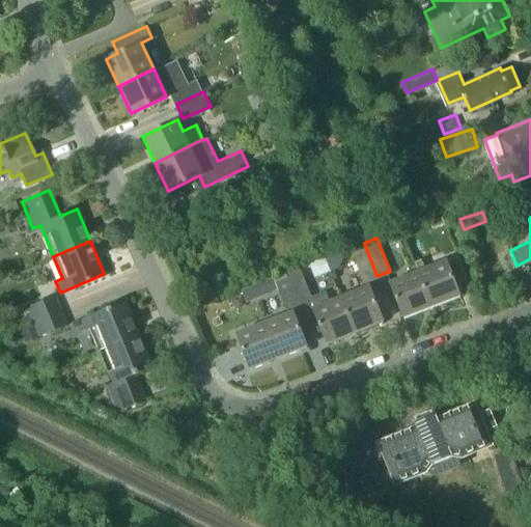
[(364,243),(351,248),(364,281),(376,276),(364,243)]
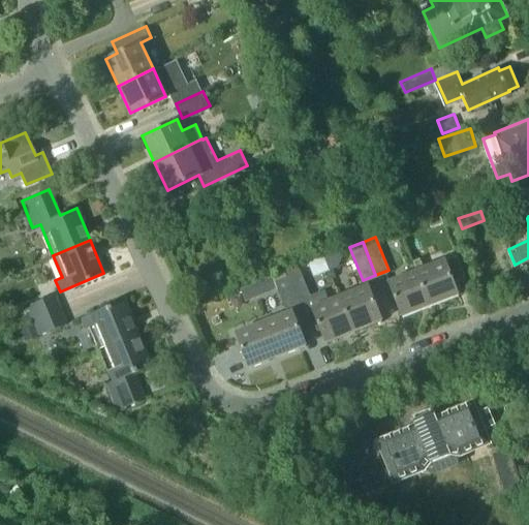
[(457,254),(444,259),(454,281),(466,277),(457,254)]
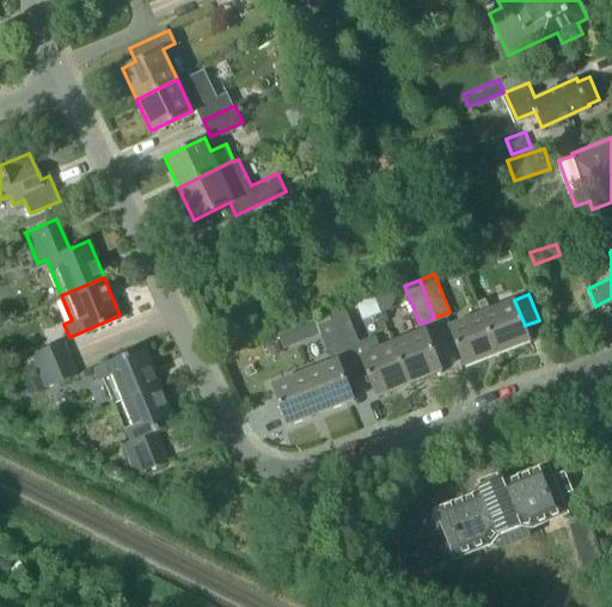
[(483,312),(482,313),(499,355),(531,342),(525,325),(514,300),(491,308),(485,295),(477,299),(483,312)]
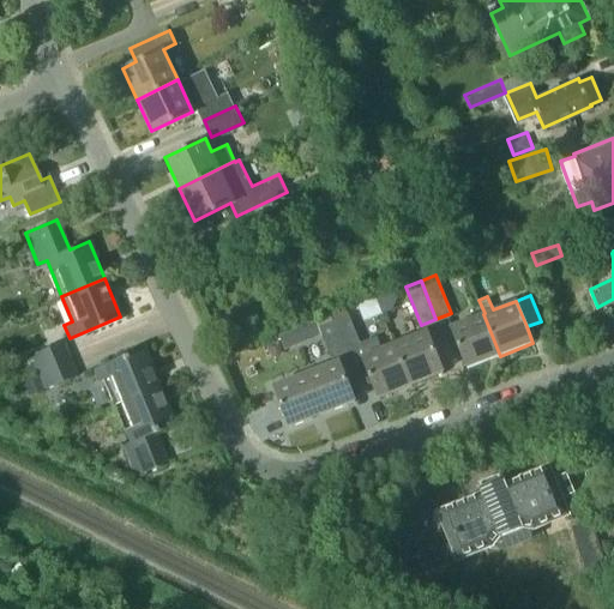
[(379,398),(411,385),(395,342),(363,354),(348,313),(335,319),(353,365),(363,360),(379,398)]
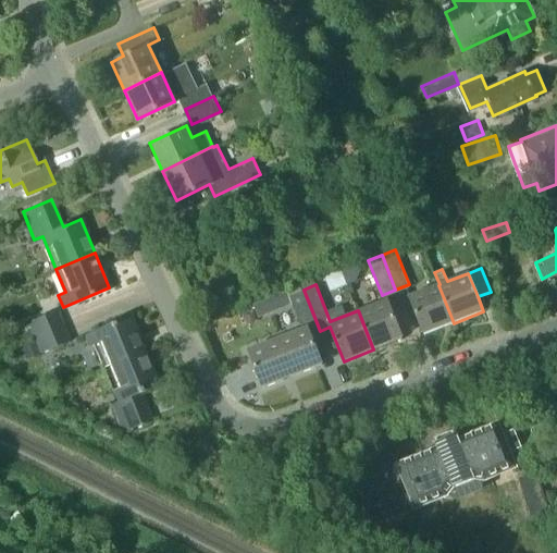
[(425,334),(454,323),(438,285),(410,296),(425,334)]
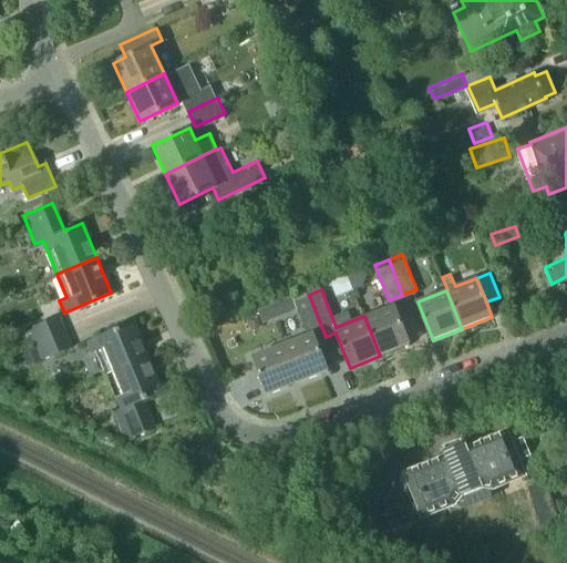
[(326,337),(309,295),(294,300),(307,334),(253,356),(267,393),(327,369),(316,340),(326,337)]
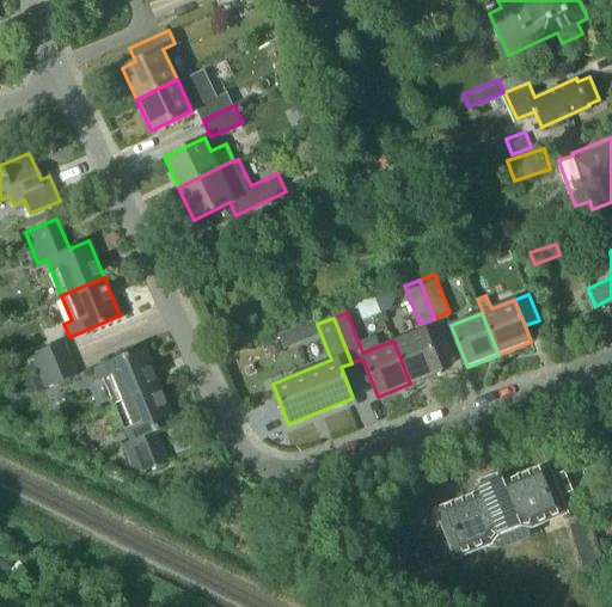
[(279,331),(285,345),(303,338),(297,324),(279,331)]
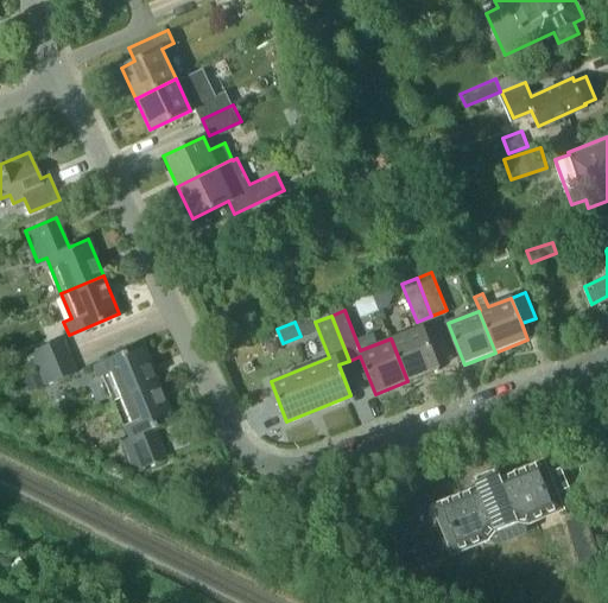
[(391,338),(407,381),(438,368),(422,327),(391,338)]
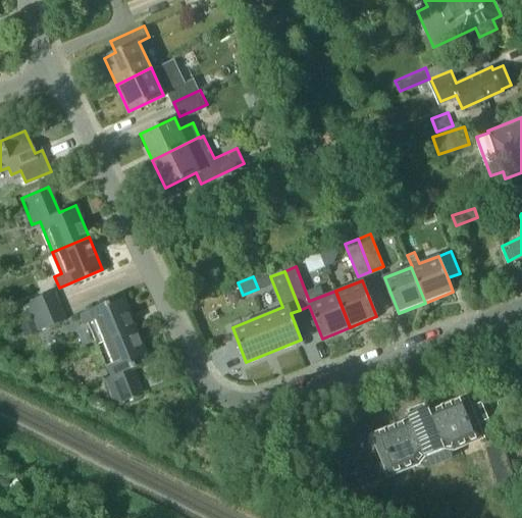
[(53,289),(25,300),(27,302),(32,315),(59,303),(53,289)]
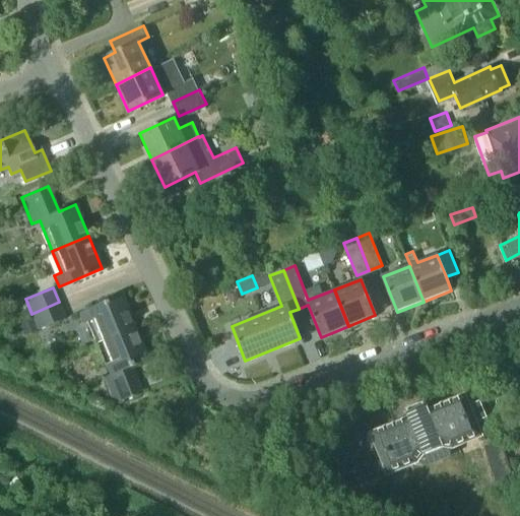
[(89,320),(99,340),(134,326),(121,294),(77,312),(82,323),(89,320)]
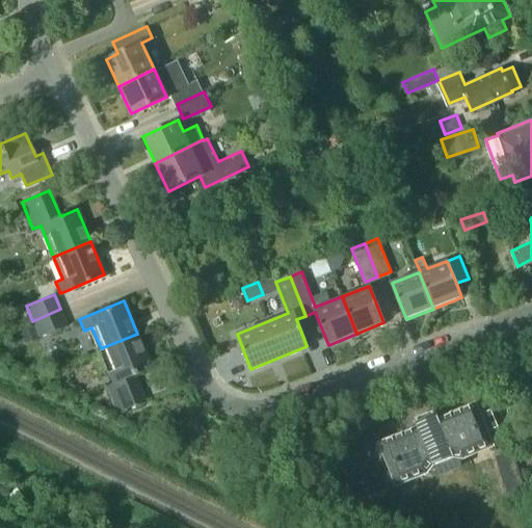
[(27,308),(20,311),(25,324),(32,321),(27,308)]
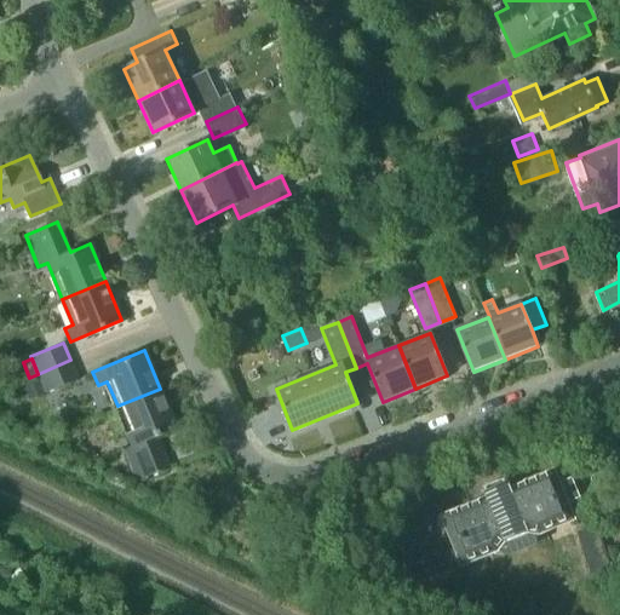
[(78,375),(70,360),(38,374),(45,390),(78,375)]
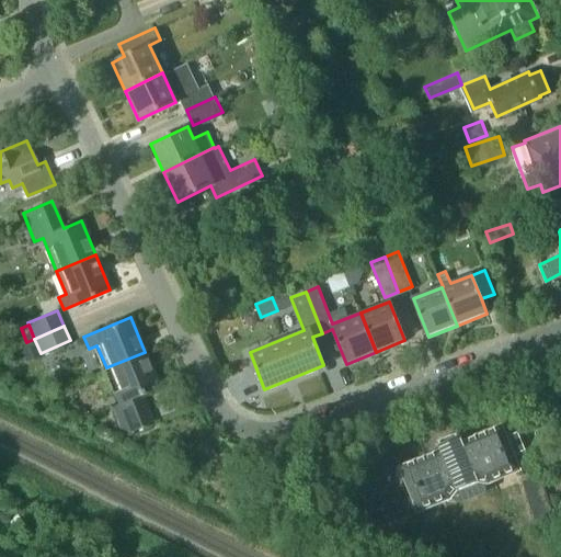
[(34,339),(26,342),(20,344),(25,359),(41,353),(34,339)]
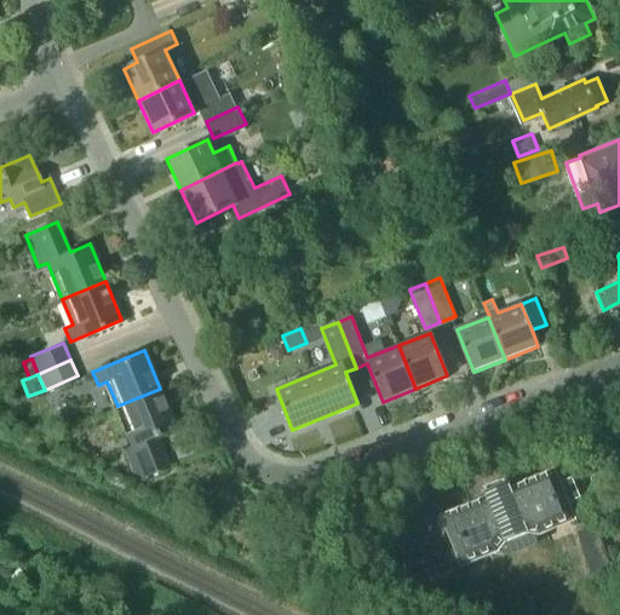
[(160,389),(118,406),(133,443),(124,447),(137,478),(168,465),(156,436),(176,427),(160,389)]
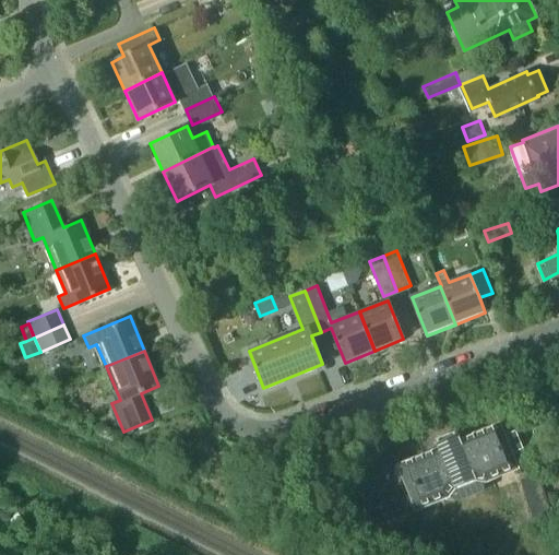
[(512,450),(523,446),(515,428),(504,433),(500,422),(458,438),(455,430),(436,438),(439,446),(397,462),(416,508),(448,495),(454,486),(476,477),(485,480),(518,467),(512,450)]
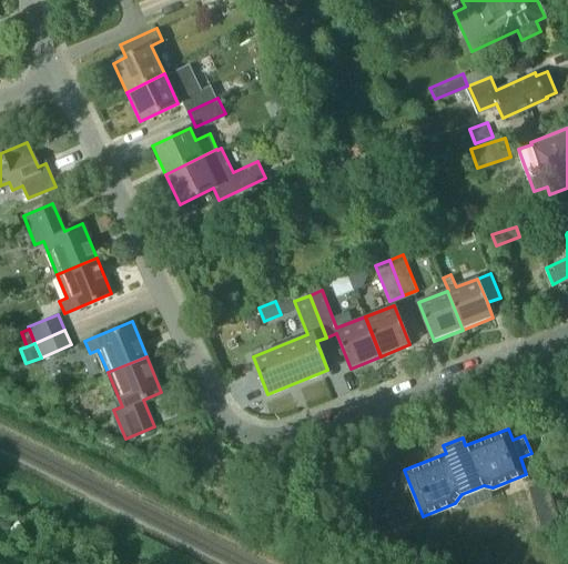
[(547,479),(529,484),(543,526),(560,521),(547,479)]
